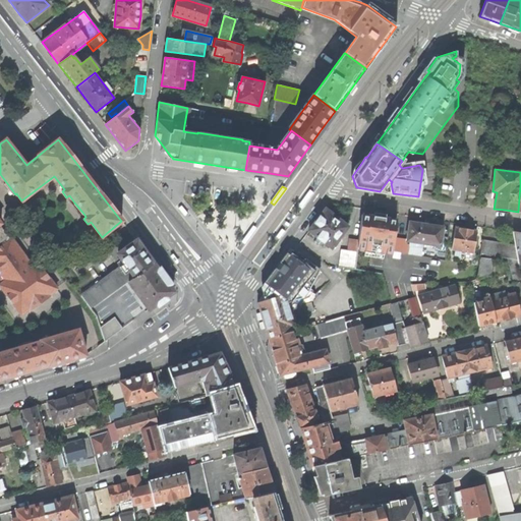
[(301,207),(302,208),(314,191),(310,188),(309,190),(300,204),(299,205),(301,207)]
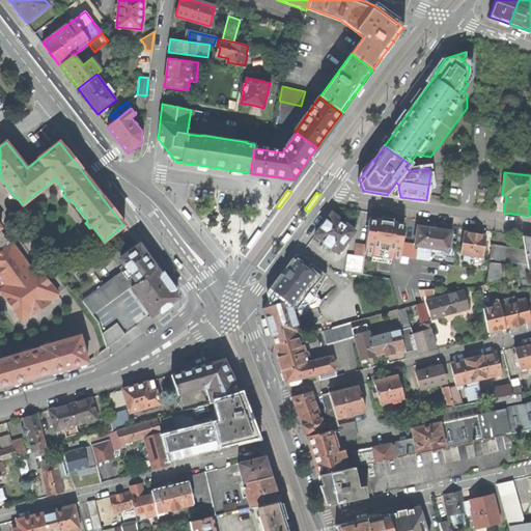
[(185,210),(182,213),(188,220),(191,218),(187,212),(185,210)]
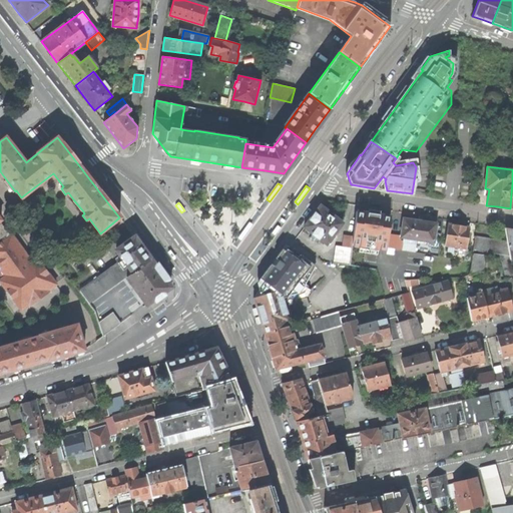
[(320,238),(327,244),(343,223),(321,205),(313,215),(305,226),(313,233),(313,234),(319,238),(320,238)]
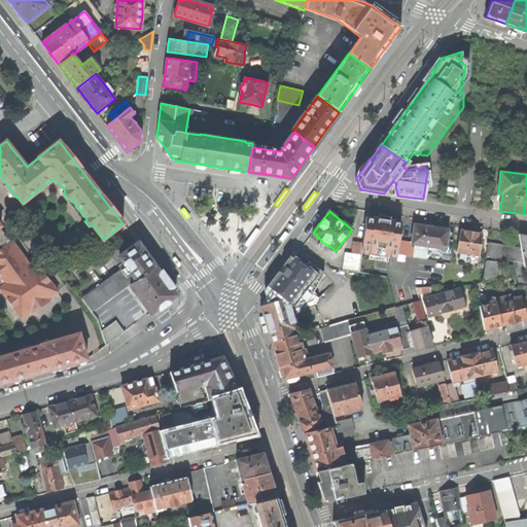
[(362,250),(397,255),(401,222),(382,219),(365,217),(363,241),(362,250)]
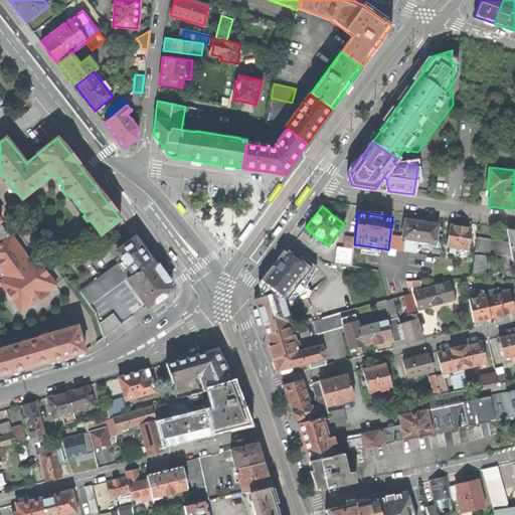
[(47,292),(56,286),(34,255),(29,260),(19,246),(11,235),(10,236),(0,222),(0,221),(1,221),(0,219),(0,270),(5,278),(0,281),(0,282),(21,311),(30,305),(31,306),(48,293),(47,292)]
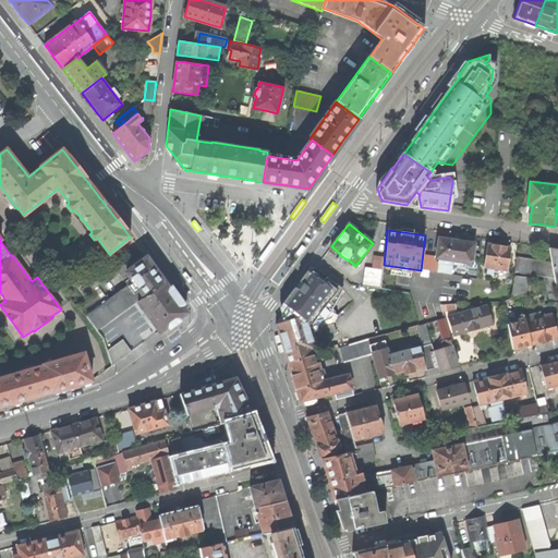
[(295,257),(296,258),(310,241),(306,238),(304,240),(294,254),(293,255),(295,257)]
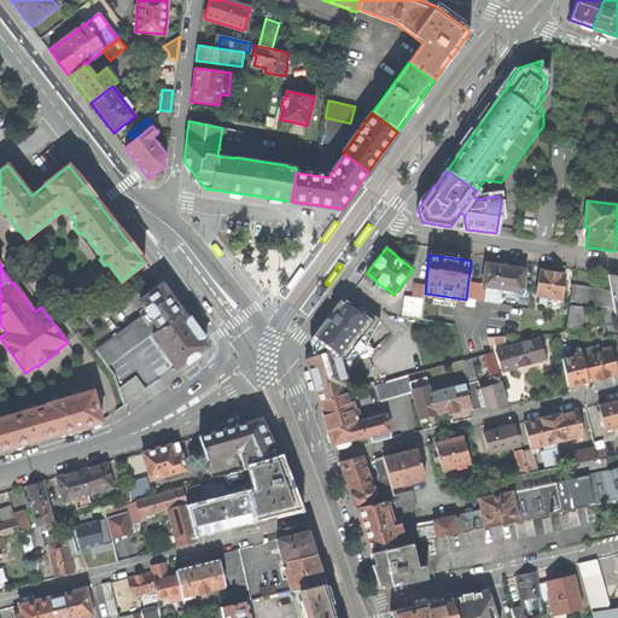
[(501,304),(502,289),(506,266),(499,264),(497,266),(491,264),(485,263),(483,286),(487,286),(487,302),(501,304)]
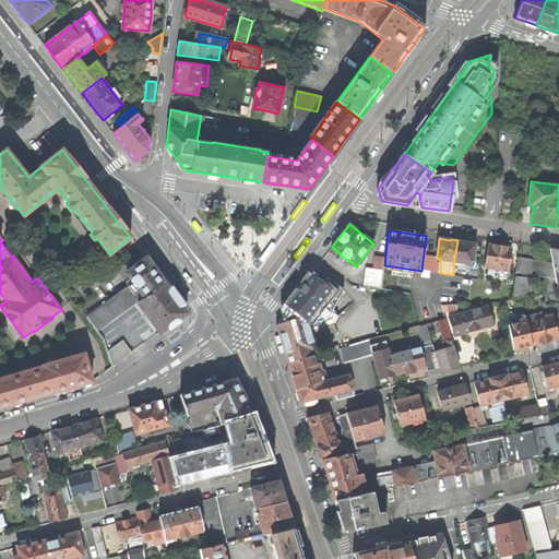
[(485,268),(508,271),(512,242),(499,240),(489,239),(485,268)]
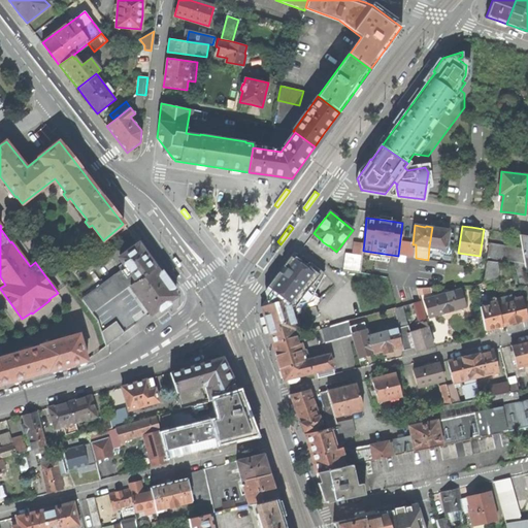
[(429,246),(447,250),(449,230),(443,230),(437,229),(437,228),(432,227),(429,246)]
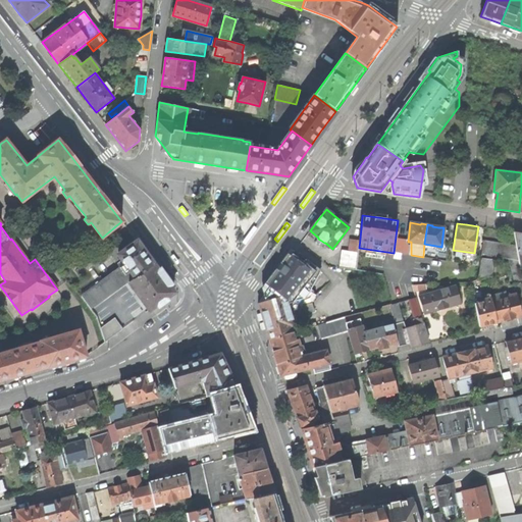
[(242,242),(245,245),(257,228),(254,225),(243,241),(242,242)]
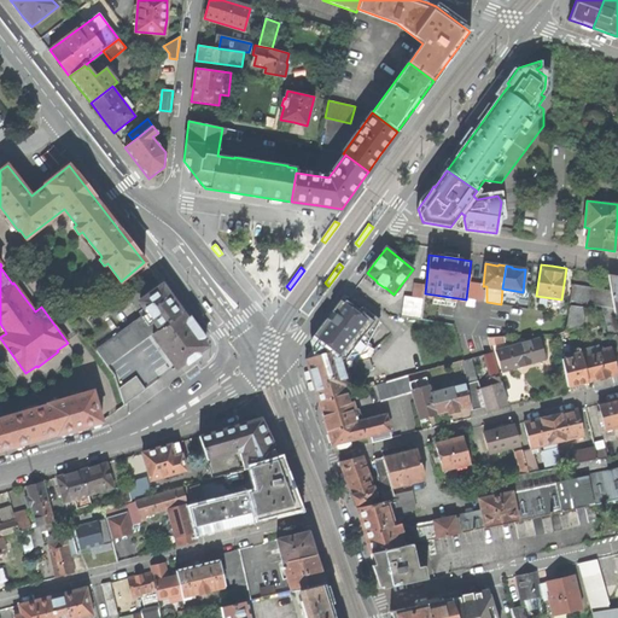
[(616,316),(617,315),(617,275),(607,274),(610,290),(613,308),(616,316)]
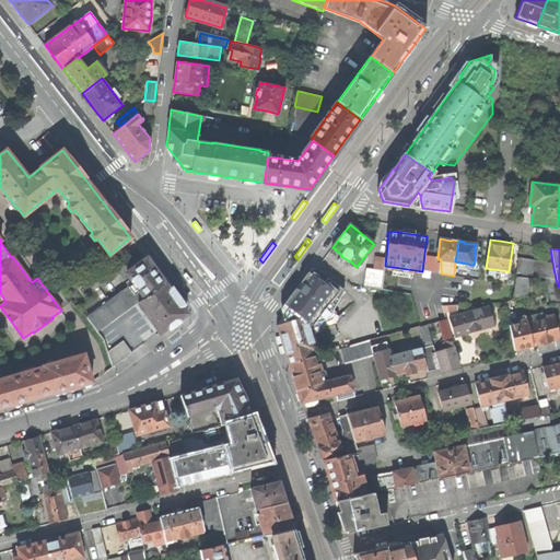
[(382,290),(385,266),(386,256),(372,254),(366,269),(364,288),(382,290)]
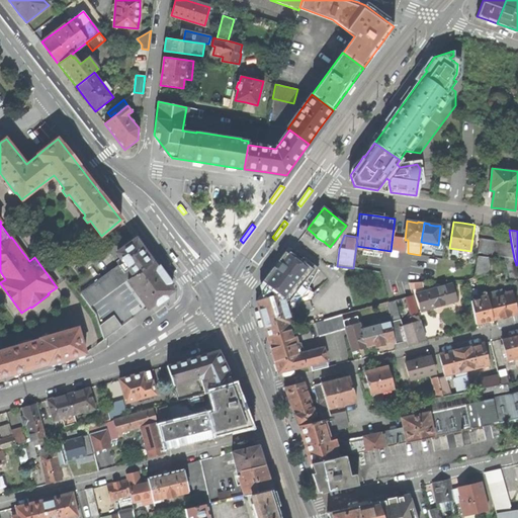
[(478,252),(514,258),(511,243),(480,238),(478,252)]
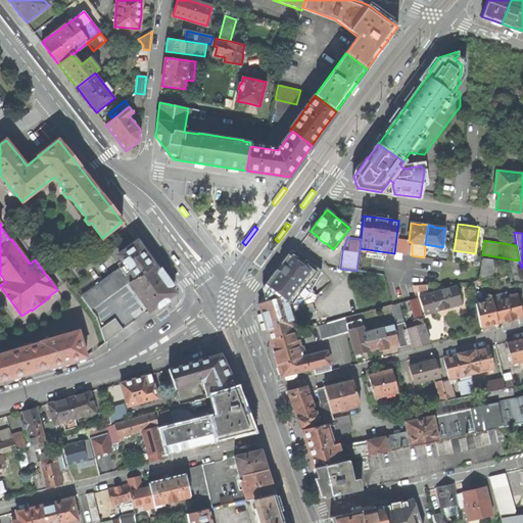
[(81,296),(91,310),(103,301),(129,282),(153,265),(143,249),(137,241),(119,255),(125,265),(81,296)]
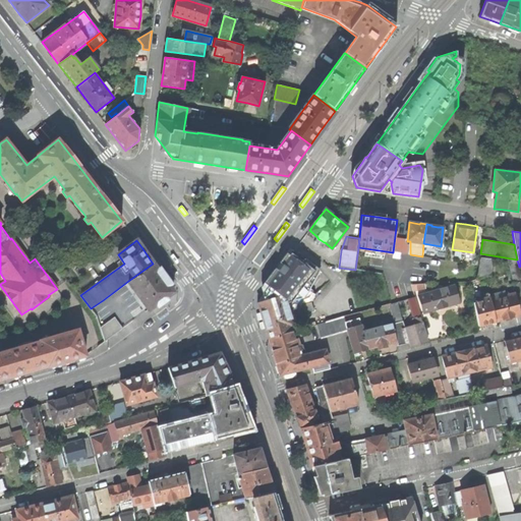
[(179,263),(181,261),(174,250),(170,254),(172,257),(174,261),(177,264),(179,263)]
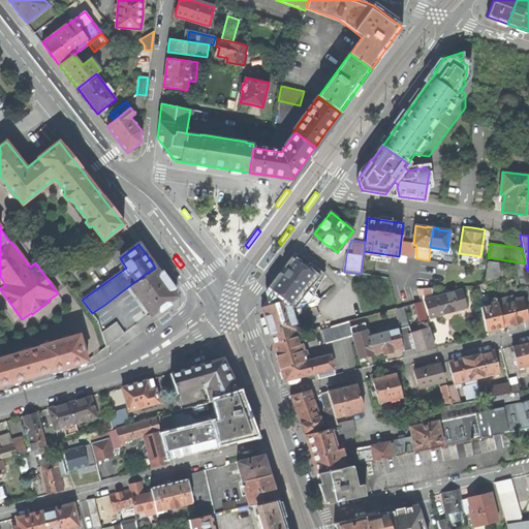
[(324,274),(299,254),(272,288),(273,290),(271,293),(268,298),(270,305),(288,300),(293,316),(304,313),(306,309),(315,308),(319,299),(313,296),(324,274)]
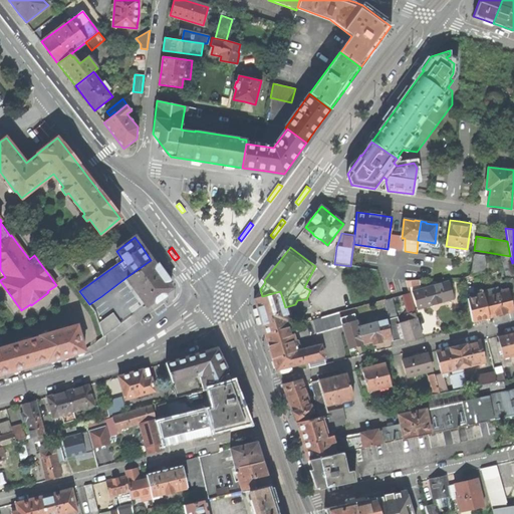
[(483,255),(473,254),(470,275),(481,272),(483,255)]
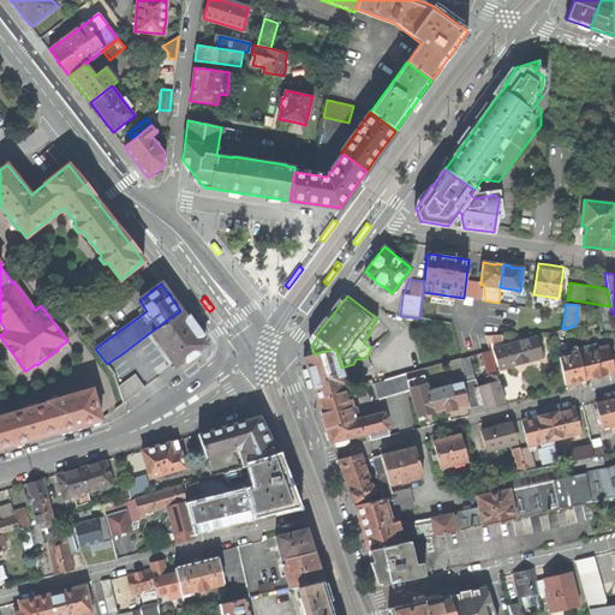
[(190,323),(180,311),(151,332),(157,341),(161,339),(171,353),(168,354),(175,365),(197,350),(204,344),(190,323)]
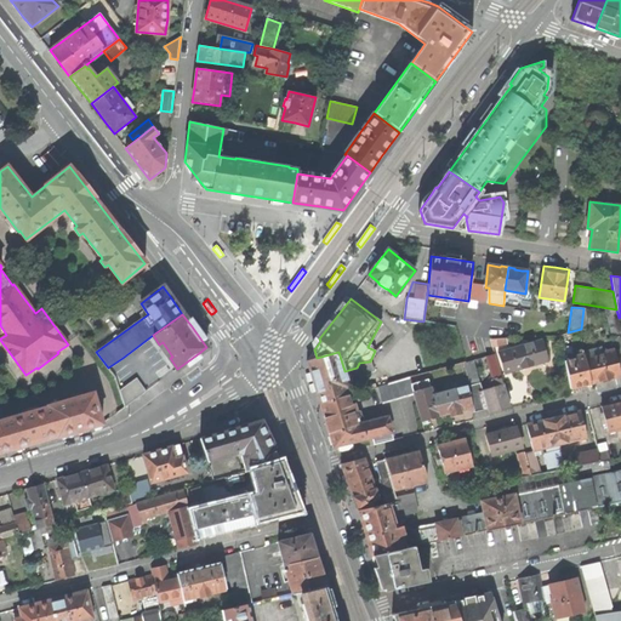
[(620,330),(619,319),(610,322),(614,337),(620,335),(620,330)]
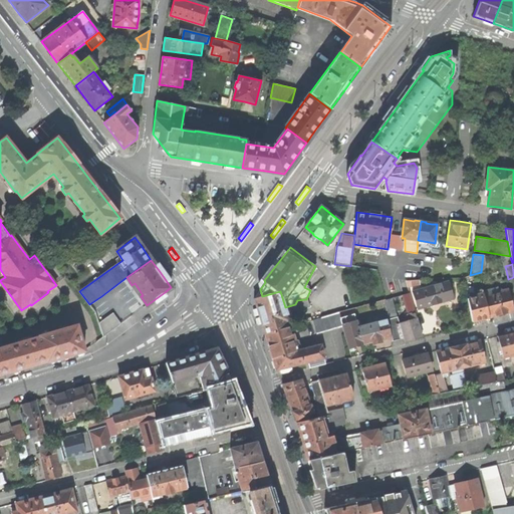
[(413,292),(418,309),(434,304),(453,298),(449,281),(413,292)]
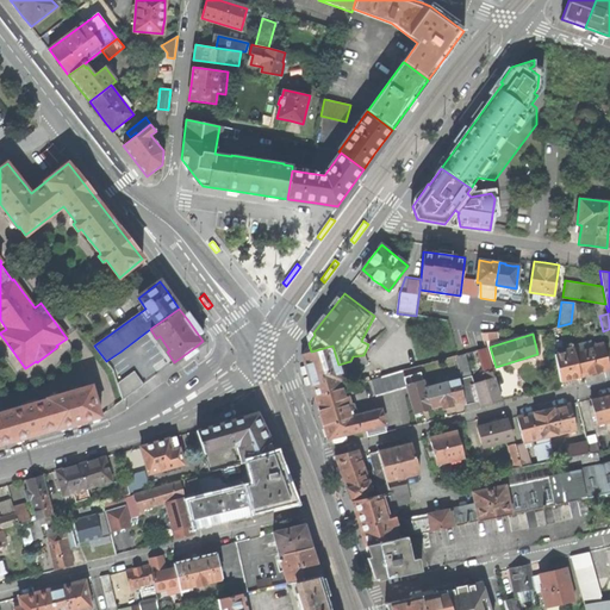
[(603,343),(574,350),(580,377),(605,371),(609,369),(603,343)]
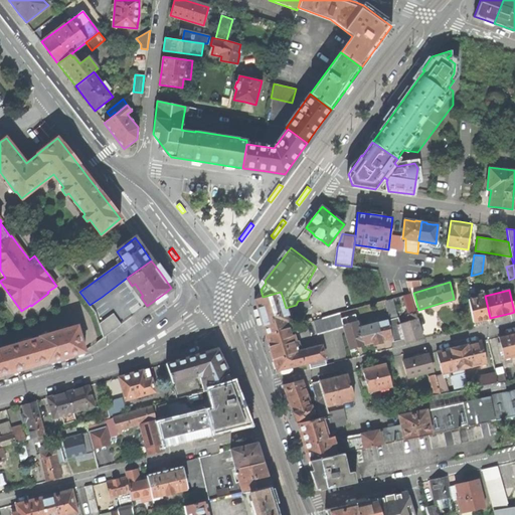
[(468,300),(474,322),(484,320),(490,318),(485,296),(484,291),(481,292),(481,295),(478,296),(479,297),(468,300)]
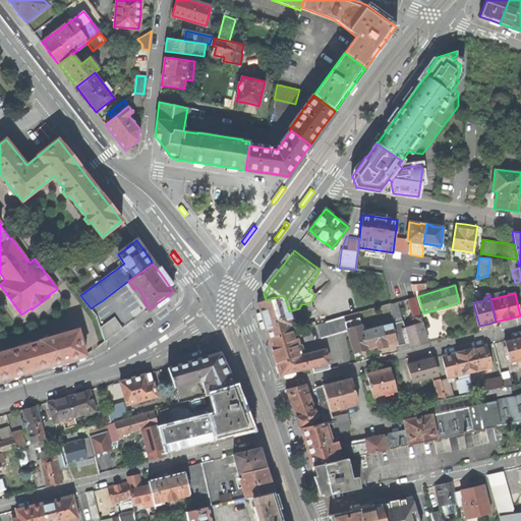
[(291,316),(289,311),(284,295),(266,300),(257,303),(263,319),(269,338),(292,332),(287,317),(291,316)]
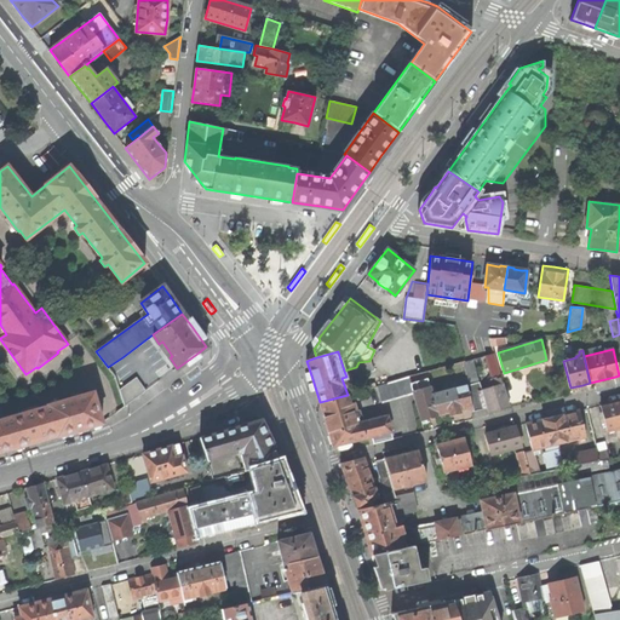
[(493,378),(500,377),(493,354),(486,356),(493,378)]
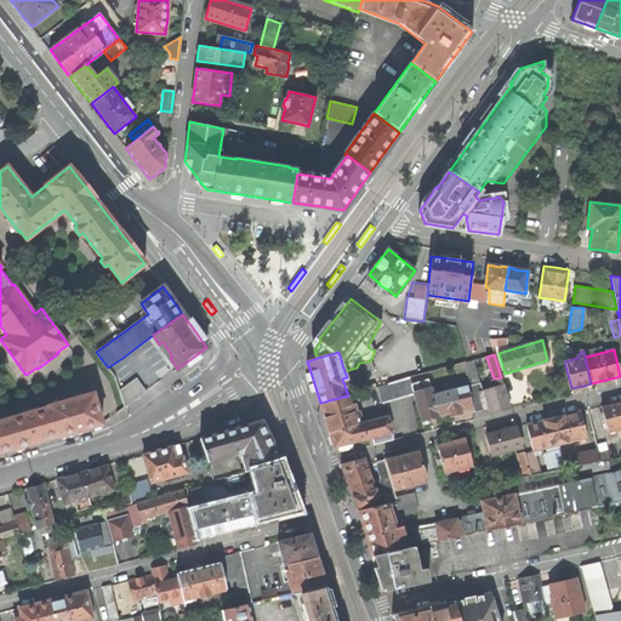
[(469,381),(478,377),(473,360),(463,363),(469,381)]
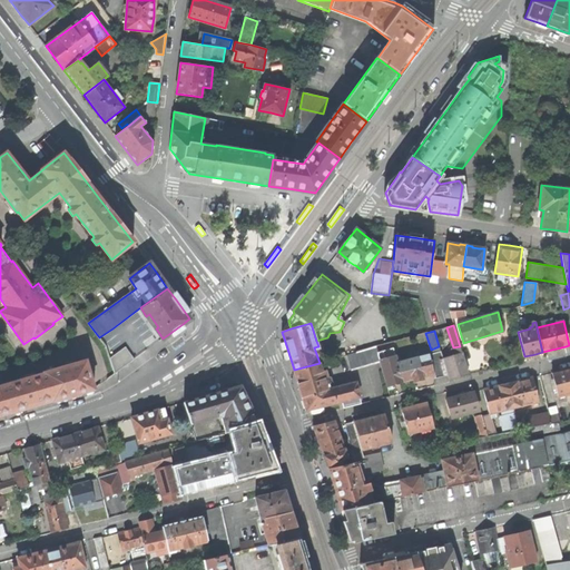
[(115,354),(109,359),(114,374),(134,359),(125,346),(120,350),(115,354)]
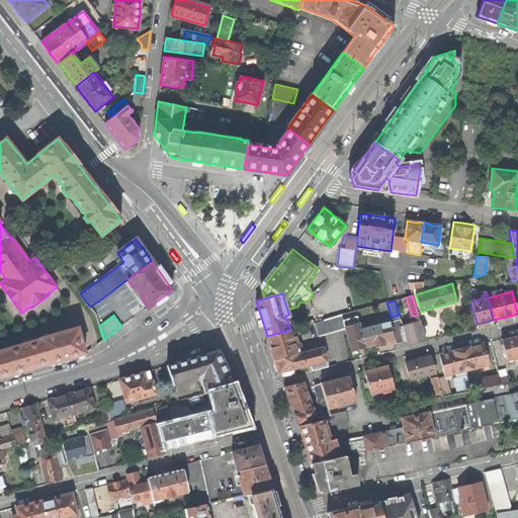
[(300,327),(303,334),(317,329),(319,337),(345,329),(343,321),(342,315),(300,327)]
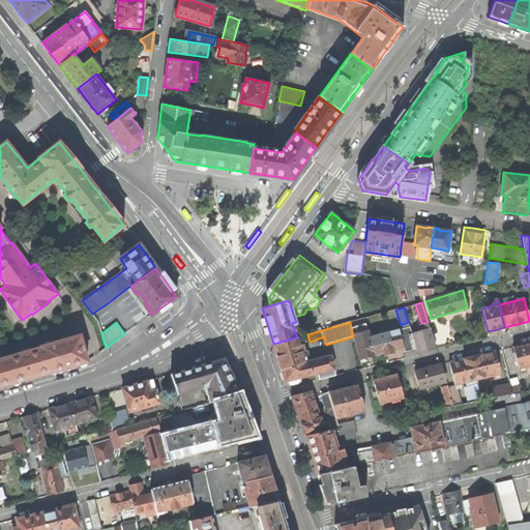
[(365,324),(351,328),(353,336),(360,359),(367,357),(374,355),(370,337),(365,324)]
